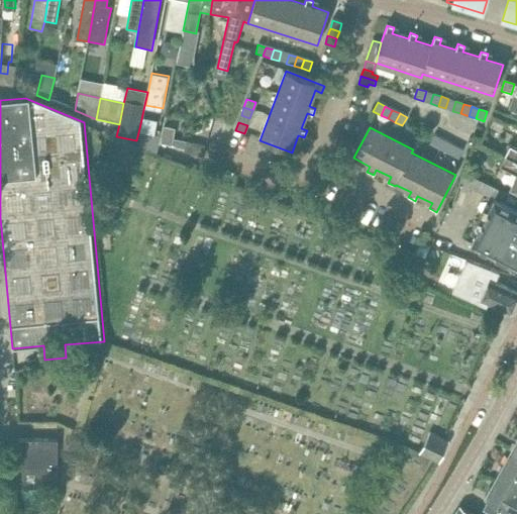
[(165,128),(161,145),(173,147),(175,139),(176,130),(165,128)]
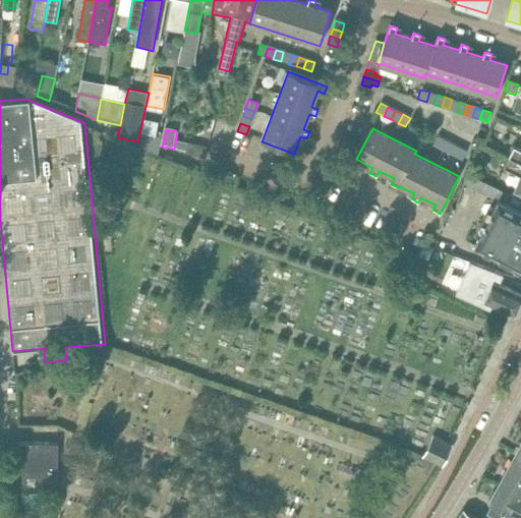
[(440,151),(445,140),(438,136),(432,147),(440,151)]
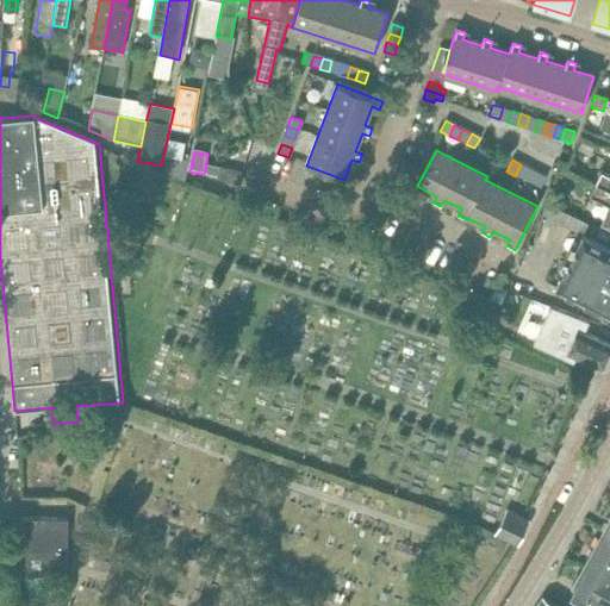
[(524,180),(530,169),(521,164),(515,176),(524,180)]
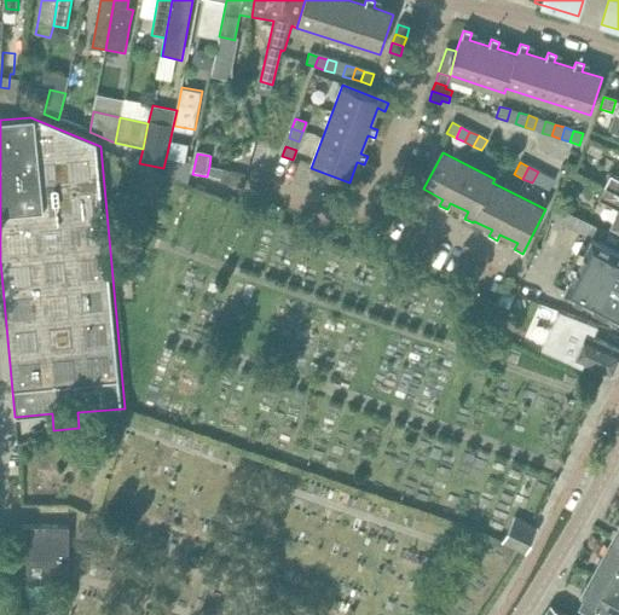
[(541,187),(547,177),(538,172),(532,183),(541,187)]
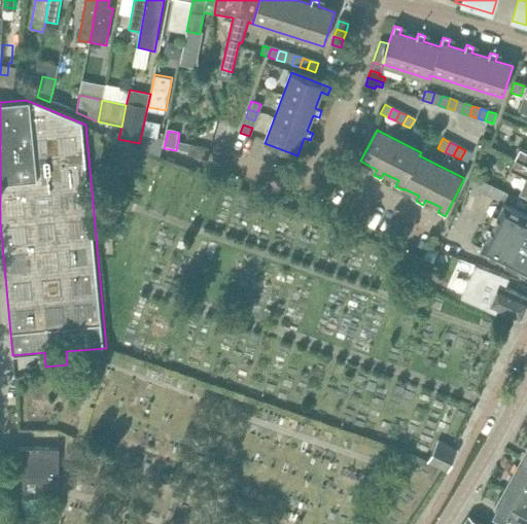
[(526,152),(520,149),(515,159),(526,165),(526,152)]
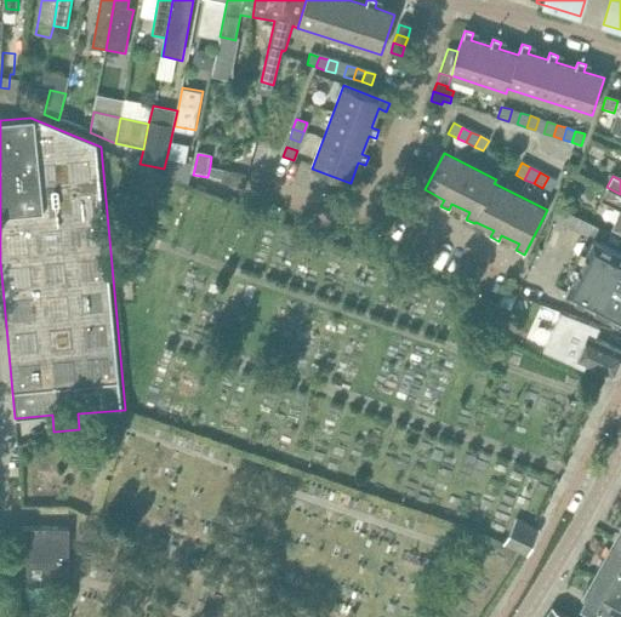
[(551,193),(557,181),(548,177),(542,188),(551,193)]
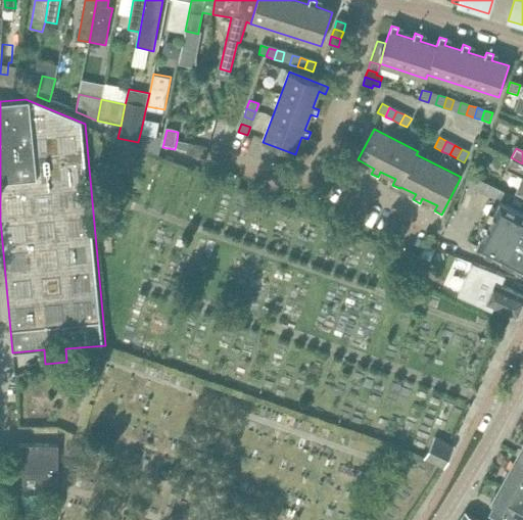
[(522,163),(511,157),(505,169),(522,178),(512,197),(522,202),(522,163)]
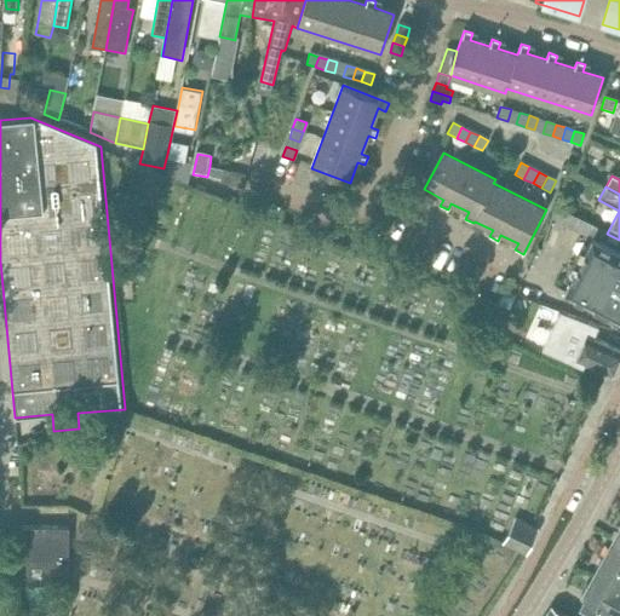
[(563,211),(556,207),(551,219),(557,223),(563,211)]
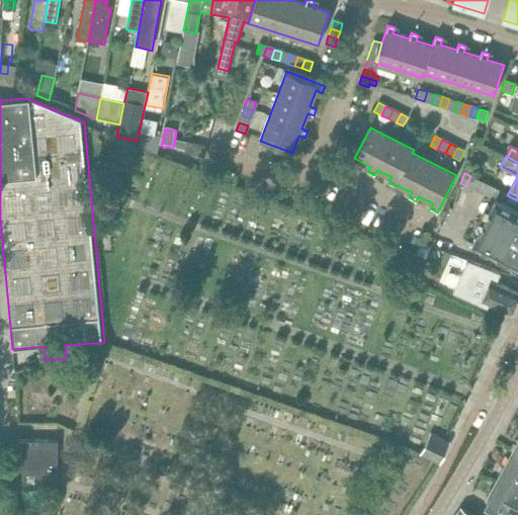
[(477,179),(470,176),(465,186),(471,189),(477,179)]
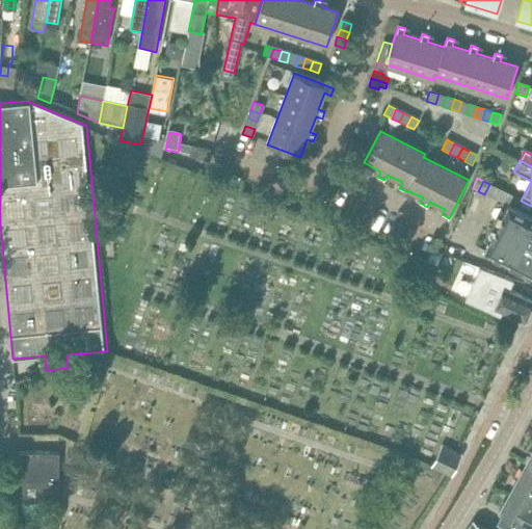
[(495,187),(489,184),(484,194),(489,197),(495,187)]
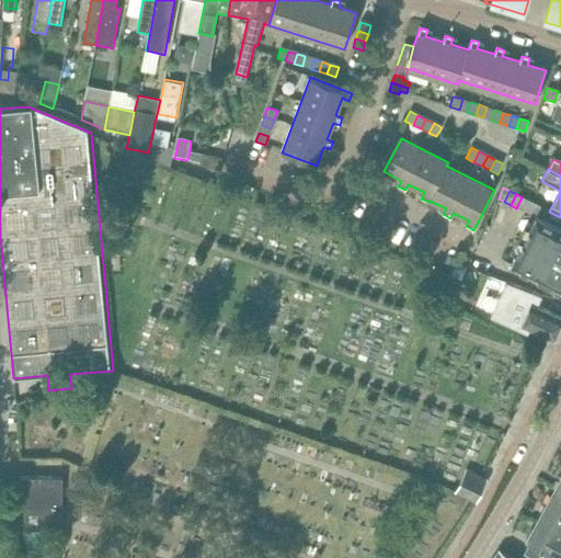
[(528,201),(522,197),(516,208),(523,212),(528,201)]
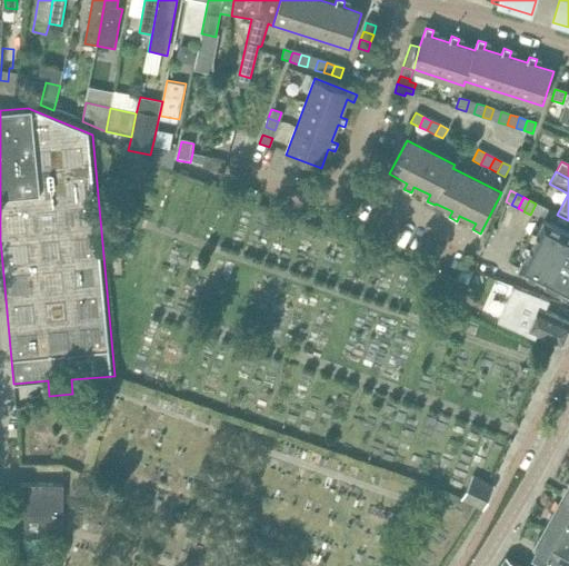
[(541,207),(536,204),(530,215),(536,218),(541,207)]
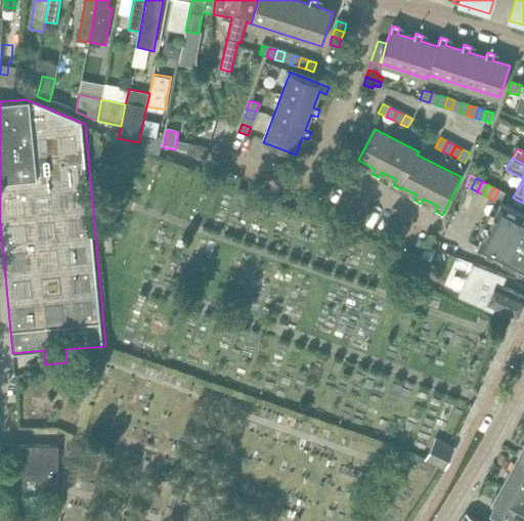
[(504,192),(498,190),(493,201),(499,204),(505,192),(504,192)]
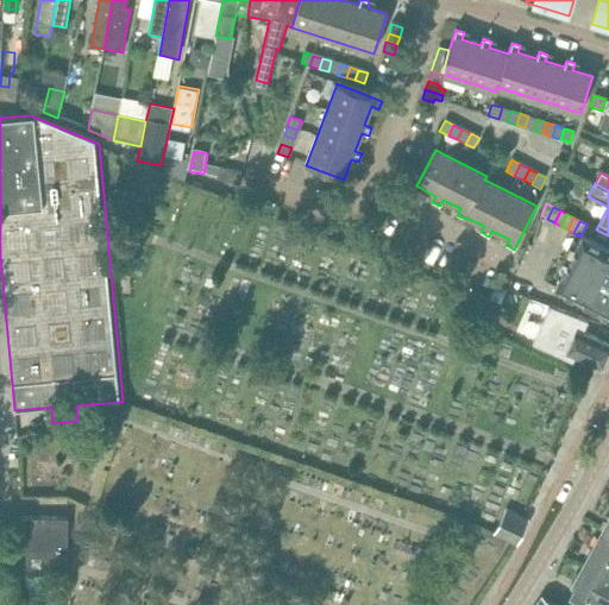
[(581,237),(567,262),(608,282),(608,249),(608,250),(589,239),(595,229),(586,225),(581,237)]
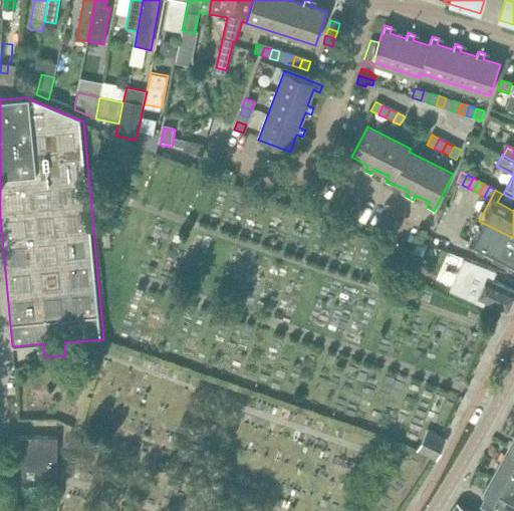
[(513,238),(479,221),(468,243),(513,266),(513,238)]
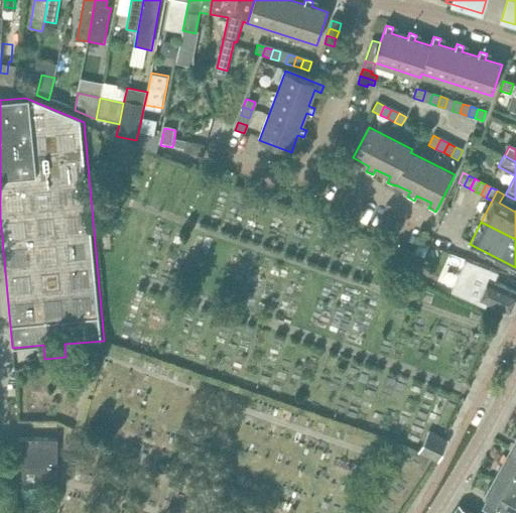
[(429,246),(417,241),(411,257),(424,262),(426,257),(429,246)]
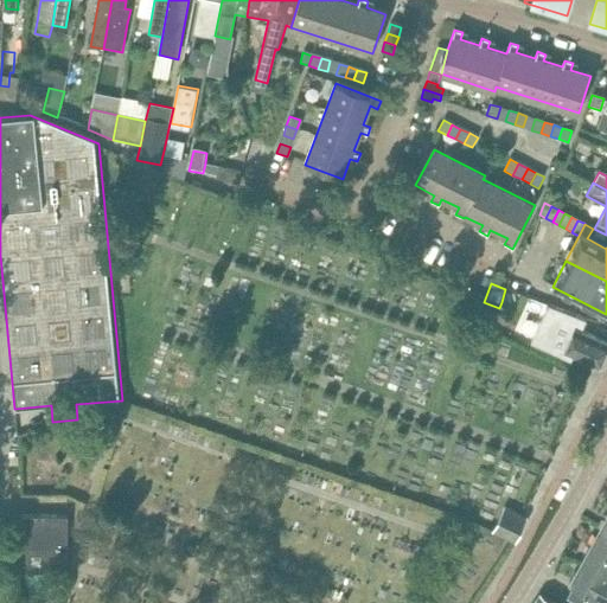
[(467,294),(466,294),(460,309),(477,315),(481,299),(467,294)]
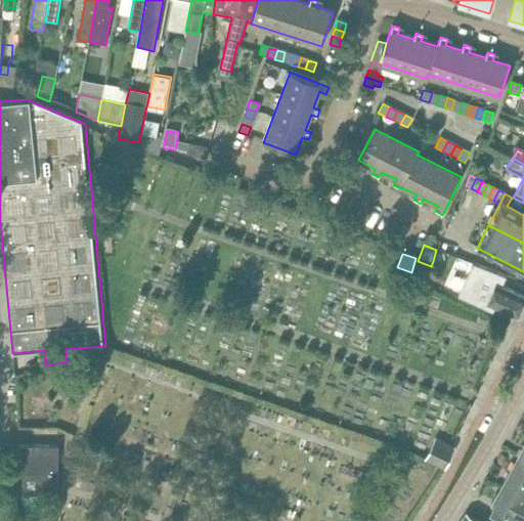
[(473,265),(457,298),(493,313),(495,309),(512,317),(517,319),(523,302),(523,297),(501,288),(506,278),(473,265)]
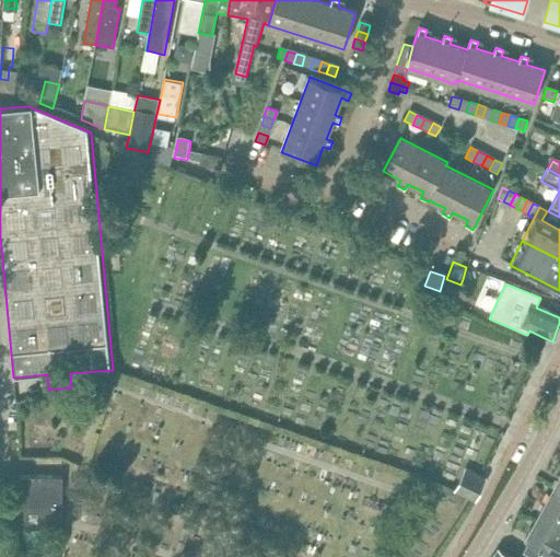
[(485,479),(463,470),(453,491),(475,501),(485,479)]
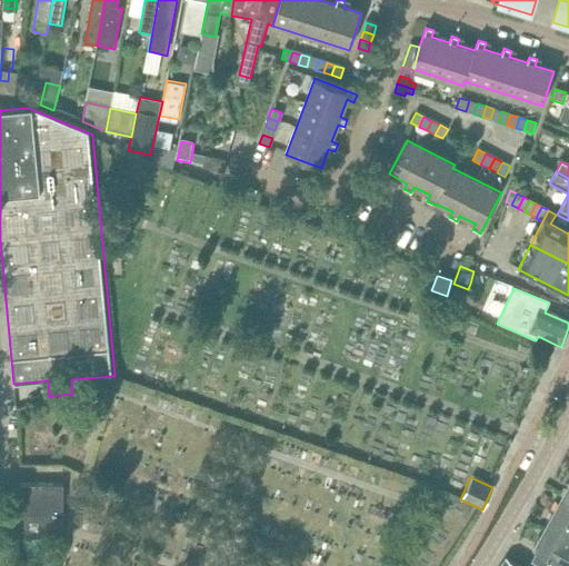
[(65,486),(19,485),(18,538),(63,538),(65,486)]
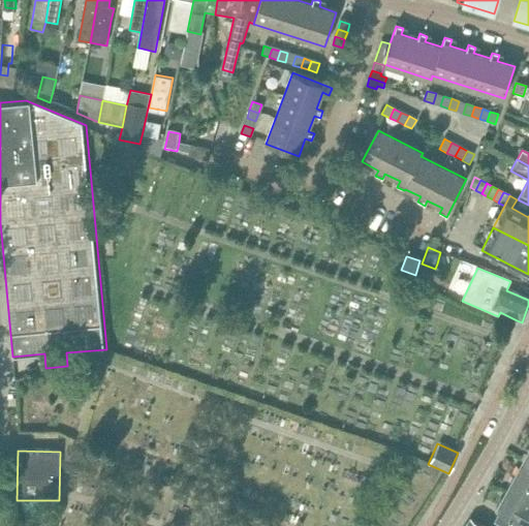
[(528,464),(524,461),(515,477),(528,485),(528,464)]
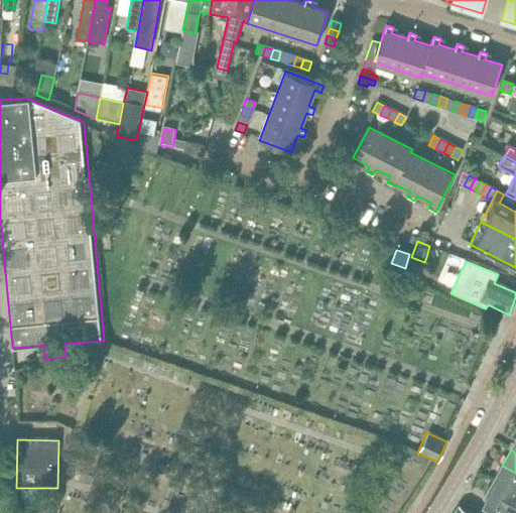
[(515,473),(502,466),(493,482),(515,494),(515,473)]
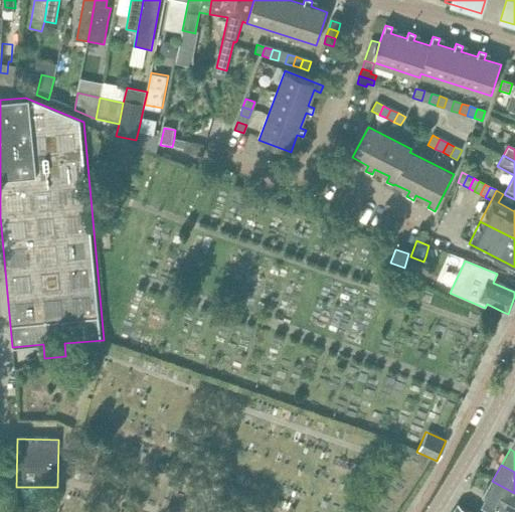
[(514,511),(514,493),(492,481),(483,498),(508,511),(514,511)]
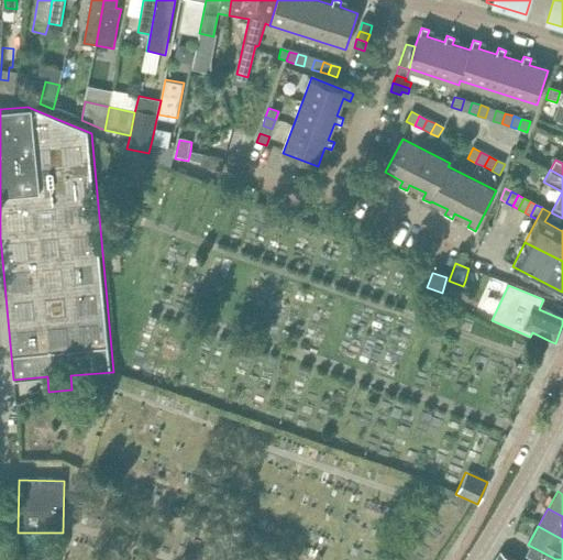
[(176,557),(183,559),(186,547),(179,545),(176,557)]
